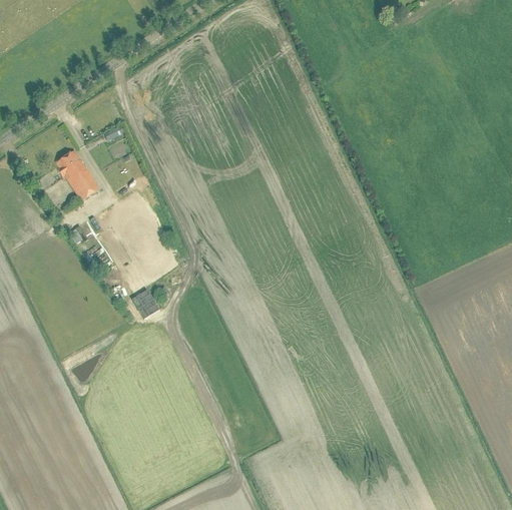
[(95,64),(81,73),(85,79),(99,71),(95,64)]
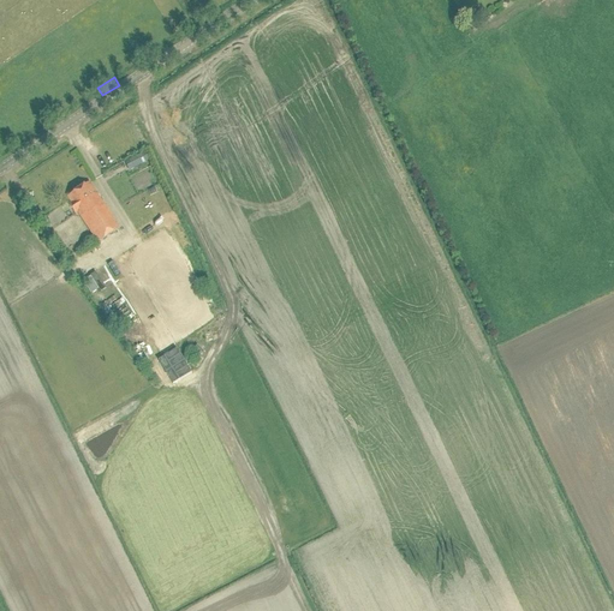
[(70,141),(78,136),(73,127),(65,132),(70,141)]
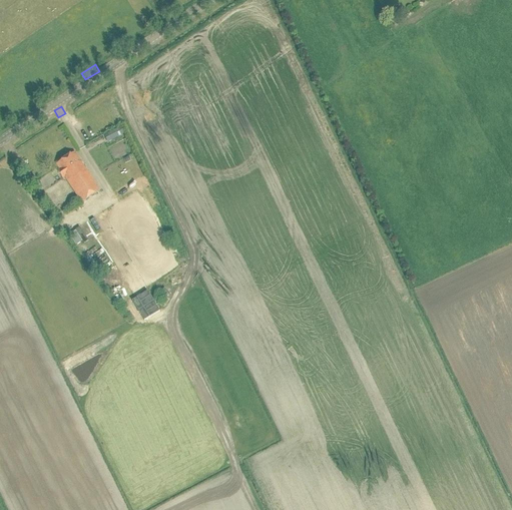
[(98,188),(73,150),(54,162),(58,167),(55,168),(61,176),(63,175),(80,200),(98,188)]
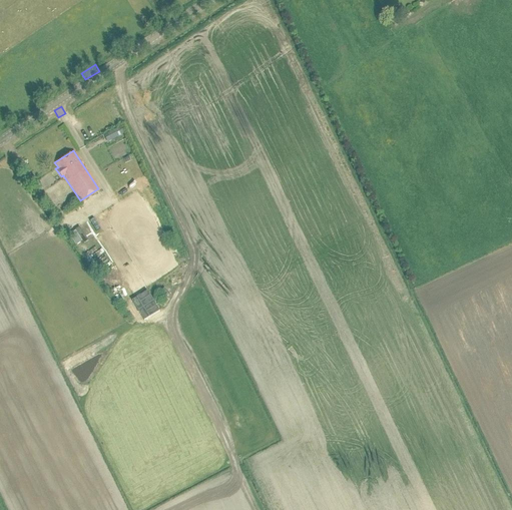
[(145,289),(130,298),(143,319),(158,310),(145,289)]
